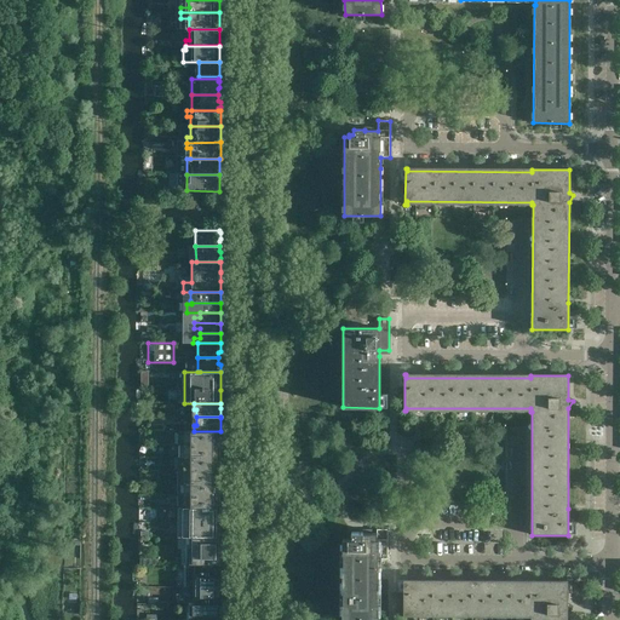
[(220,458),(220,443),(220,431),(194,431),(184,431),(184,457),(220,458)]
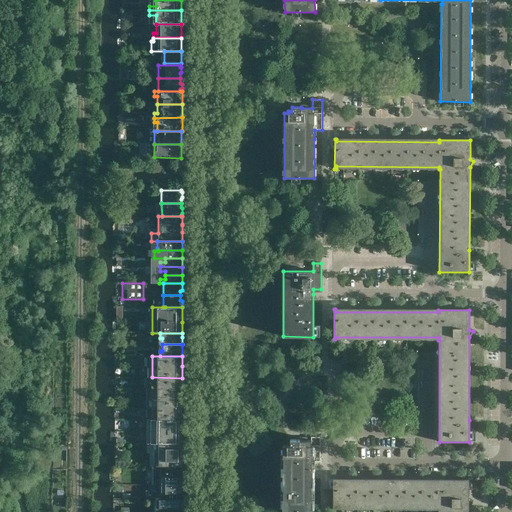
[(182,399),(182,387),(182,378),(152,377),(152,399),(182,399)]
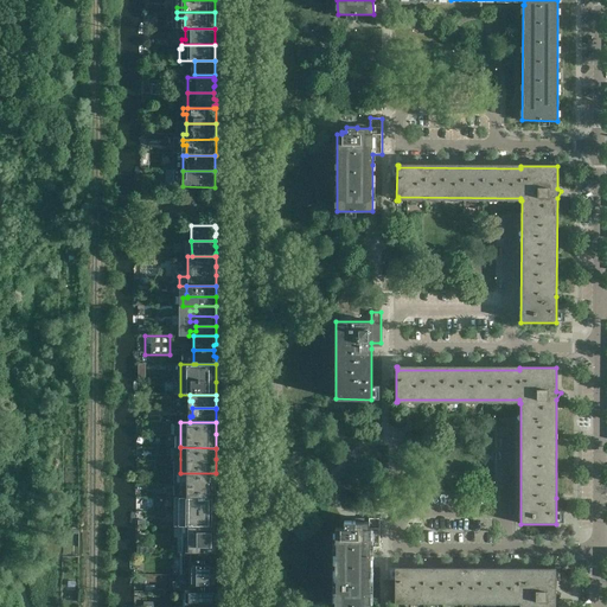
[(216,498),(216,483),(216,473),(180,473),(180,498),(216,498)]
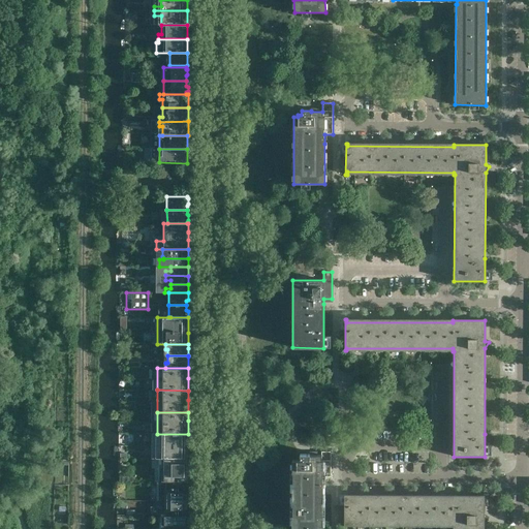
[(188,445),(188,444),(188,434),(157,434),(157,459),(176,459),(187,459),(188,448),(185,448),(185,445),(188,445)]
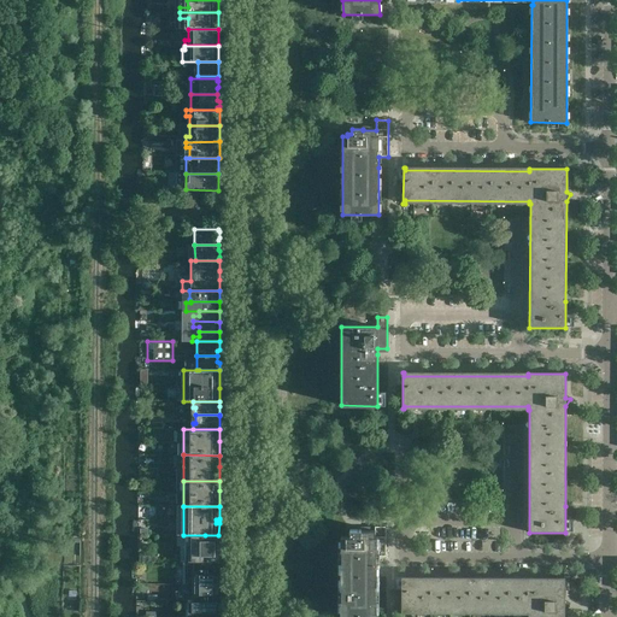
[(376,615),(377,557),(386,557),(386,527),(375,527),(375,530),(362,530),(362,529),(350,529),(350,534),(345,534),(345,536),(341,536),(340,615),(376,615)]
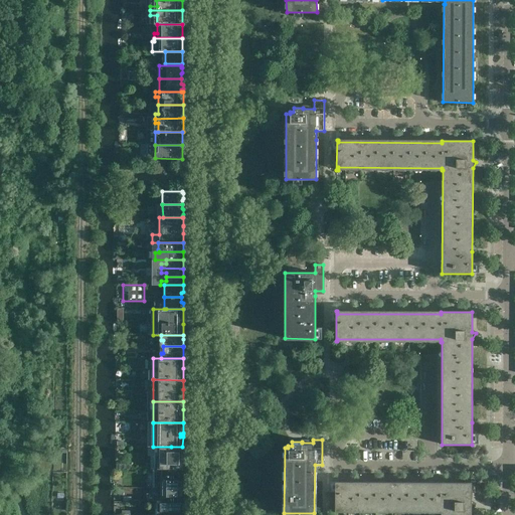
[(183,469),(183,461),(182,447),(171,447),(171,451),(167,451),(167,470),(161,470),(161,475),(182,475),(182,469),(183,469)]
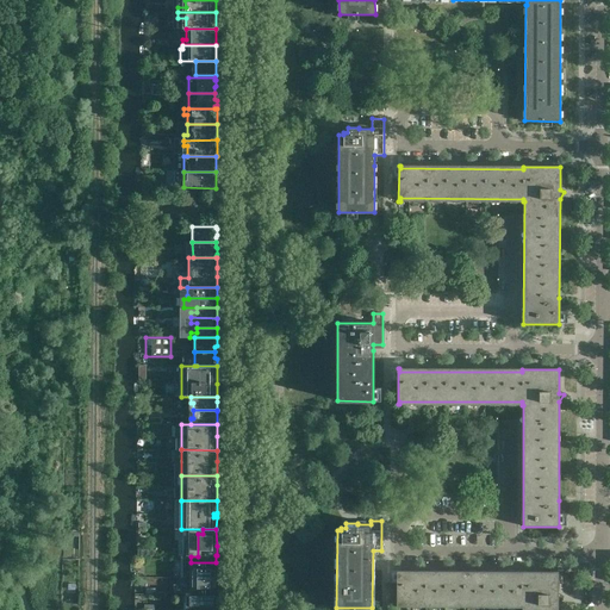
[(216,562),(191,562),(187,562),(187,566),(191,566),(191,578),(217,578),(217,562),(216,562)]
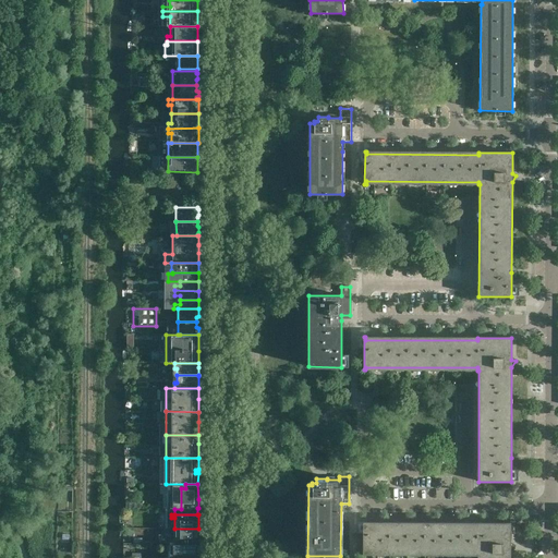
[(510,557),(510,553),(514,547),(510,545),(510,523),(477,523),(477,525),(364,525),(364,522),(363,522),(363,555),(364,555),(364,553),(476,553),(476,556),(477,556),(477,557),(510,557)]
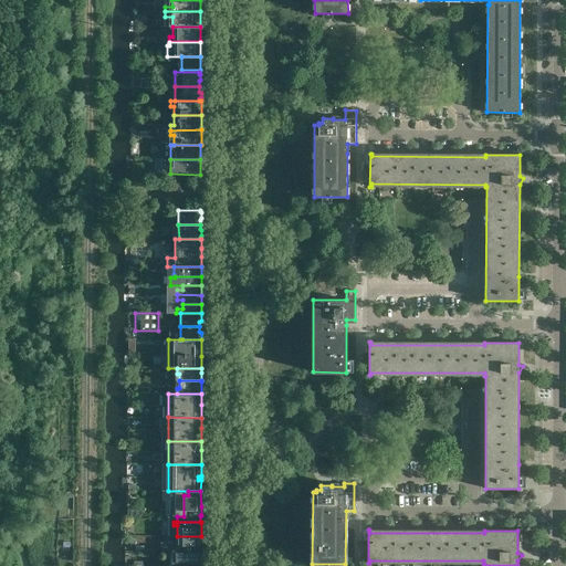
[(201,551),(201,536),(177,536),(177,547),(174,547),(174,543),(161,543),(161,551),(201,551)]
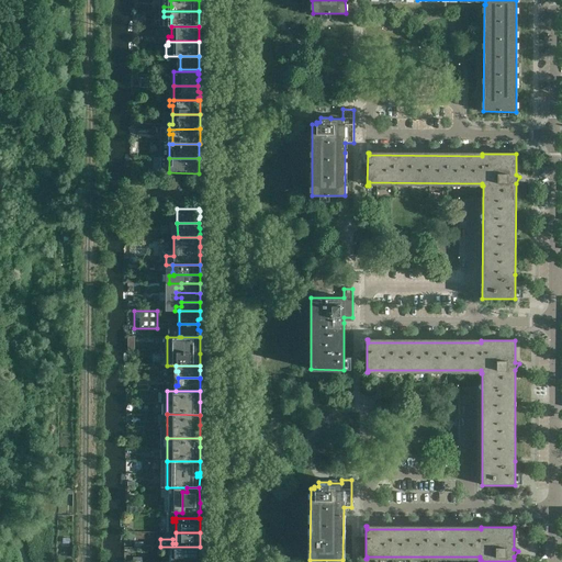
[(199,555),(199,551),(197,550),(197,549),(176,549),(176,561),(197,561),(197,558),(199,555)]
